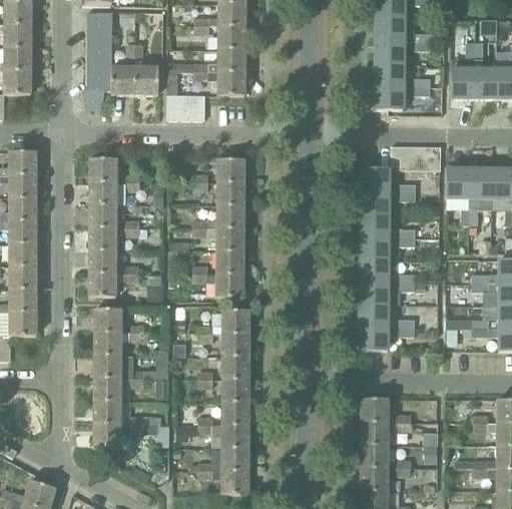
[(376,0),(375,19),(404,19),(405,5),(431,5),(431,0),(376,0)]
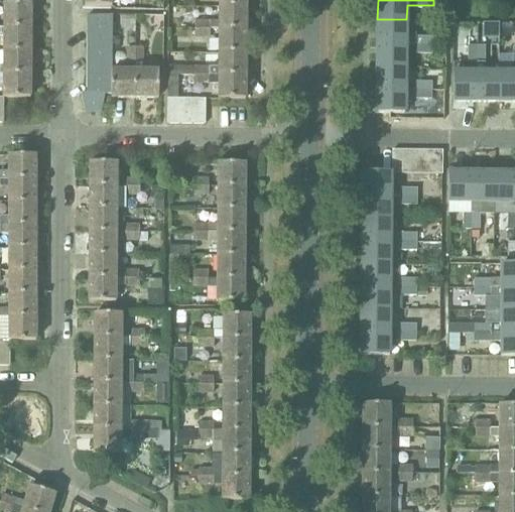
[(5,16),(5,25),(31,25),(31,2),(5,2),(5,16)]
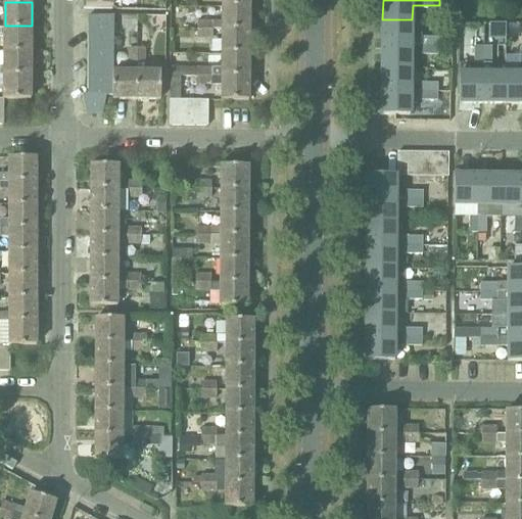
[(198,17),(198,27),(214,27),(223,27),(250,27),(250,4),(223,3),(223,18),(212,18),(212,17),(198,17)]
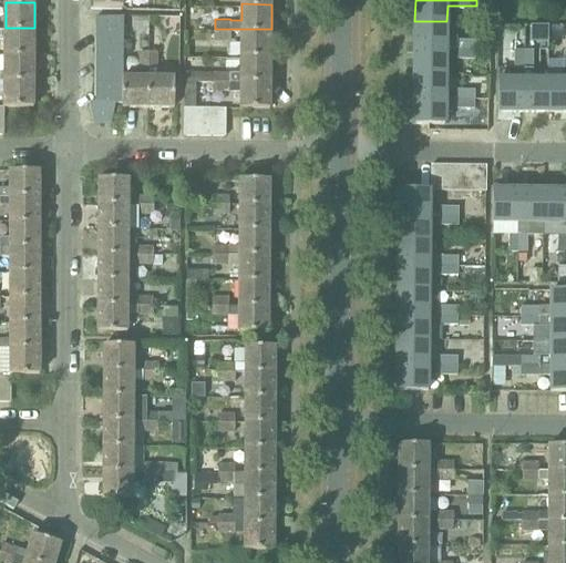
[(111,120),(112,120),(116,101),(123,101),(123,75),(124,75),(124,14),(96,14),(95,99),(90,100),(94,120),(95,120),(111,120)]
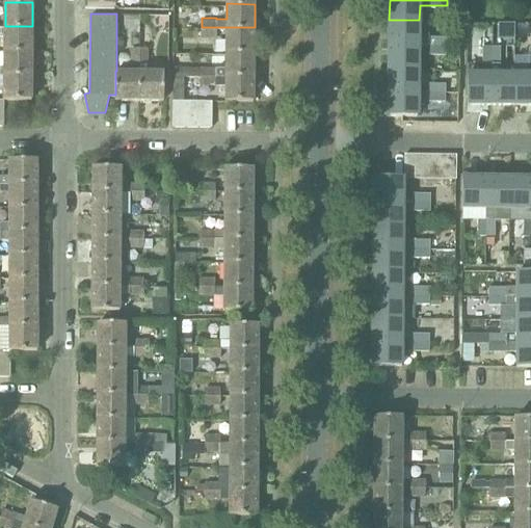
[(389,20),(389,43),(419,44),(428,44),(446,44),(446,35),(428,34),(428,32),(419,32),(419,20),(389,20)]
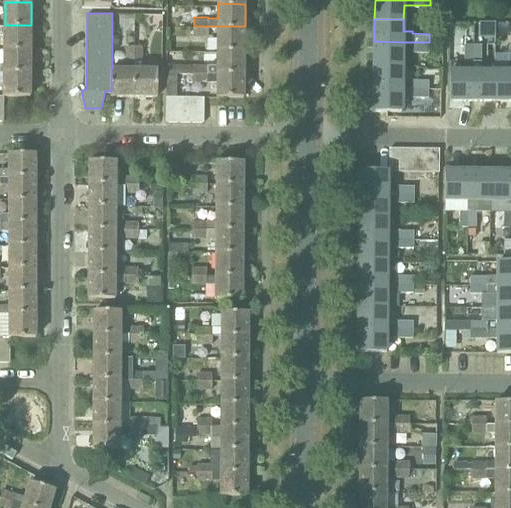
[(496,35),(496,21),(480,21),(480,35),(496,35)]
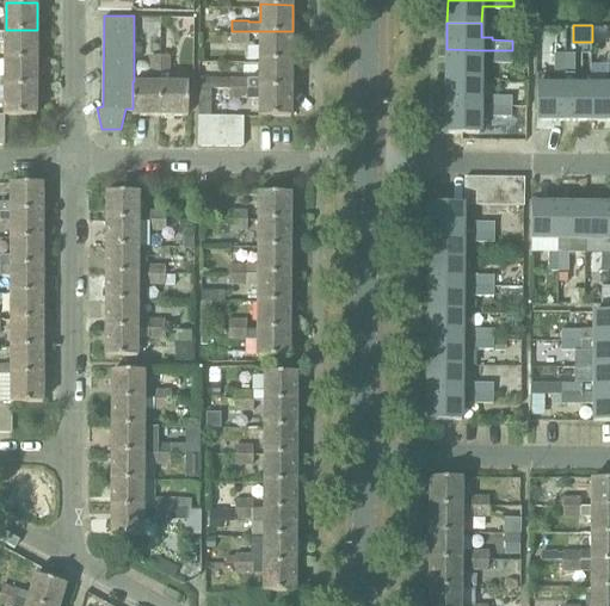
[(0,41),(5,41),(5,57),(37,57),(37,30),(6,30),(0,29),(0,41)]
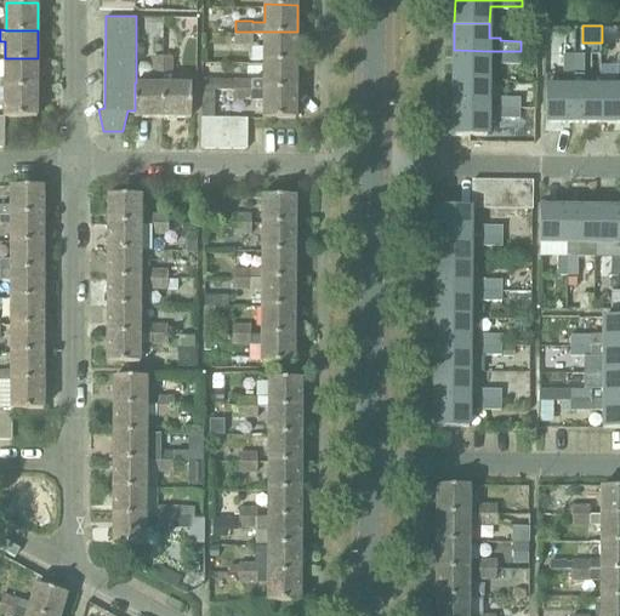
[(254,32),(235,32),(235,43),(254,43),(254,32)]
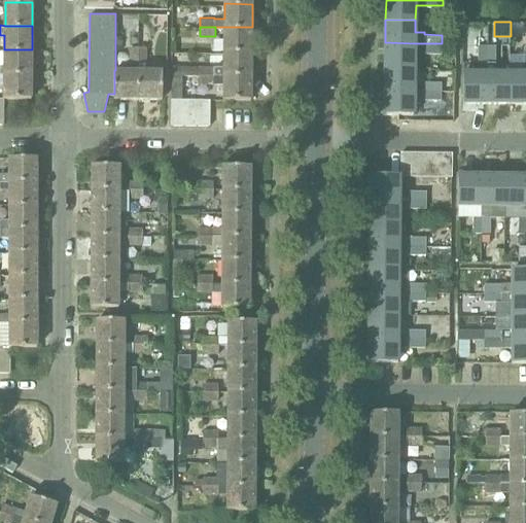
[(224,27),(224,50),(251,50),(252,27),(224,27)]
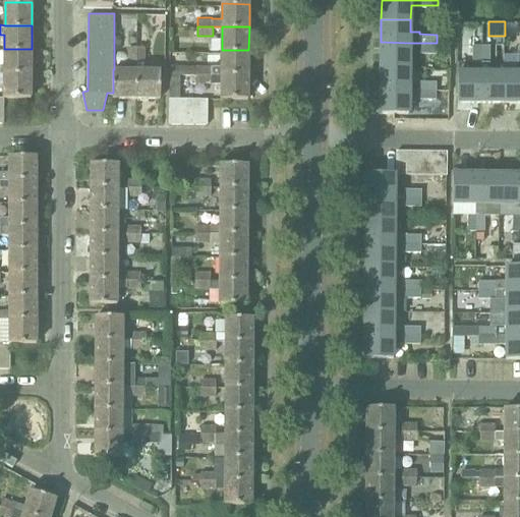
[(381,42),(381,65),(410,65),(410,43),(381,42)]
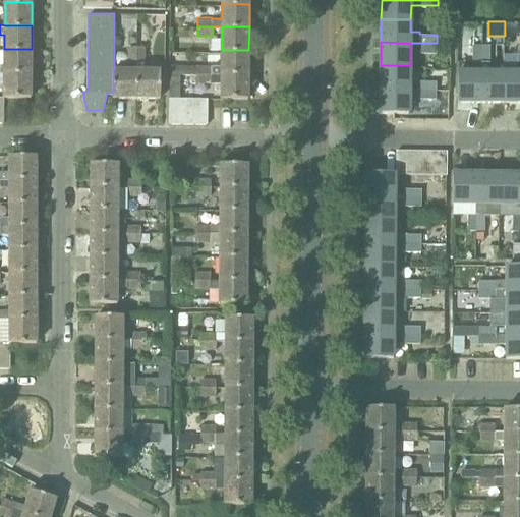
[(437,43),(419,43),(419,51),(437,51),(437,43)]
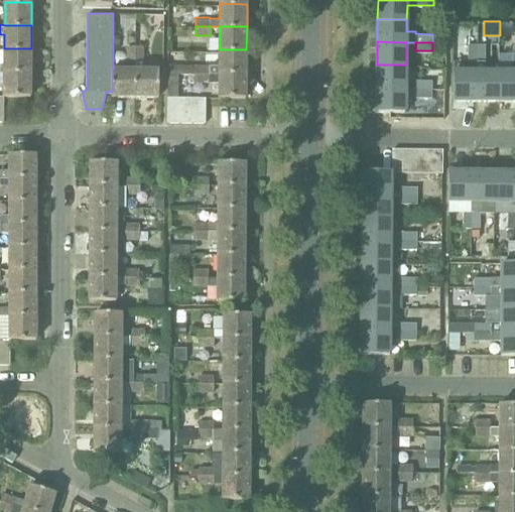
[(469,59),(469,60),(477,60),(477,59),(477,43),(469,43),(469,59)]
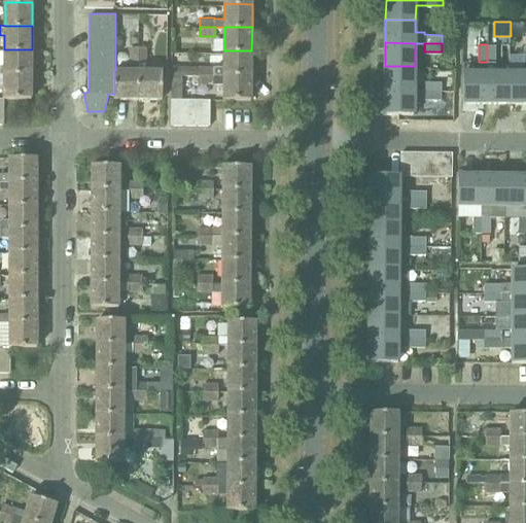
[(487,62),(495,62),(496,62),(496,44),(487,44),(487,61),(487,62)]
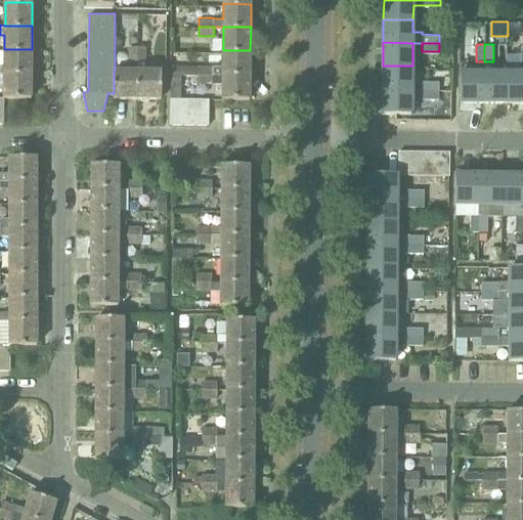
[(508,71),(508,100),(522,100),(522,44),(522,71),(508,71)]
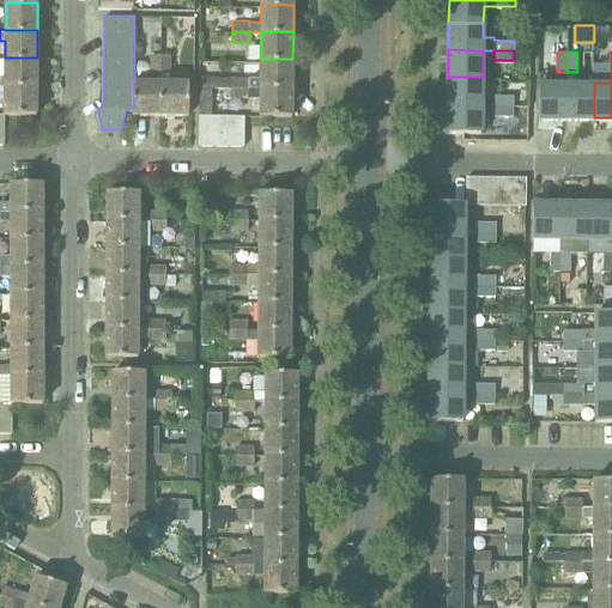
[(162,54),(162,70),(171,70),(171,53),(162,54)]
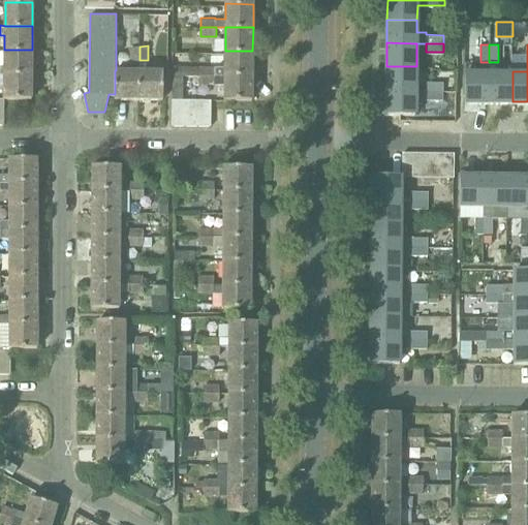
[(130,60),(140,60),(140,47),(130,47),(130,60)]
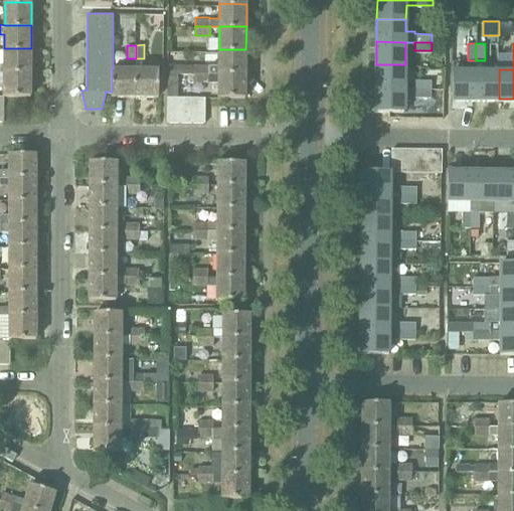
[(0,61),(0,70),(31,71),(31,48),(4,48),(4,62),(0,61)]
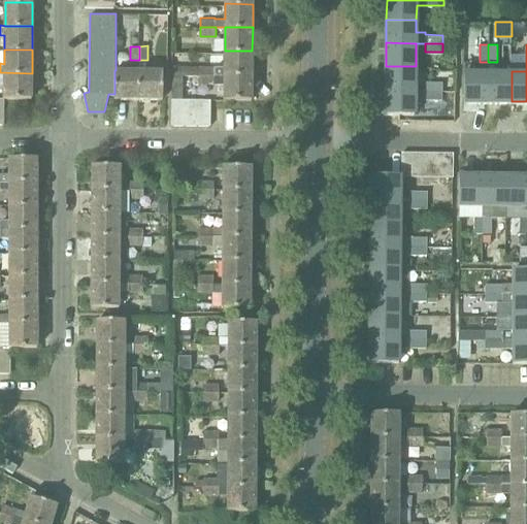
[(172,65),(172,74),(199,74),(252,74),(252,51),(225,51),(225,65),(188,65),(172,65)]
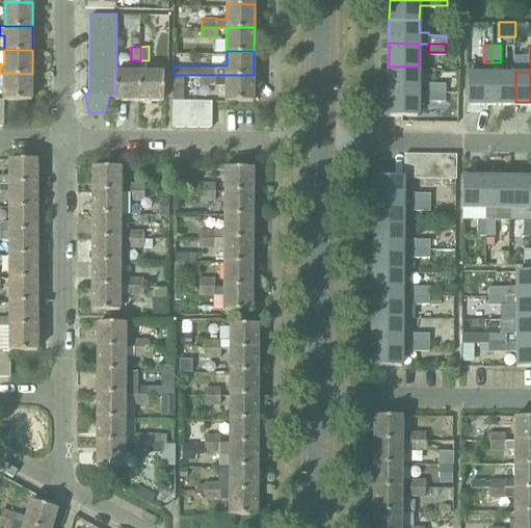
[(468,72),(468,102),(492,102),(492,72),(492,62),(483,62),(483,72),(472,72),(468,72)]
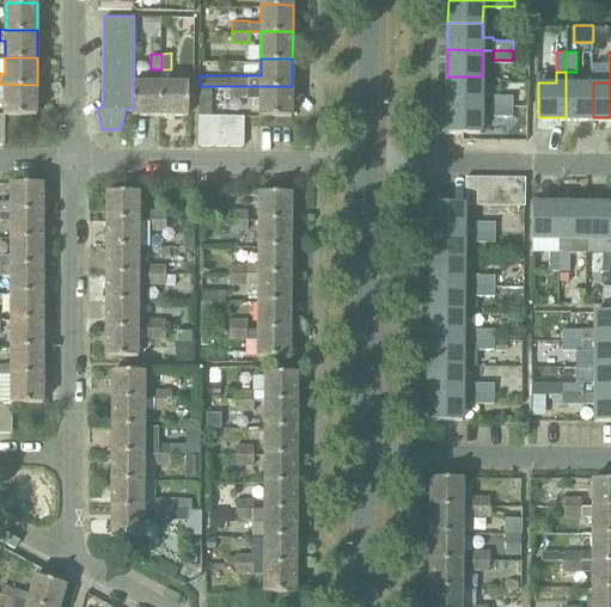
[(566,83),(566,117),(593,117),(593,83),(575,83),(575,72),(566,72),(566,83)]
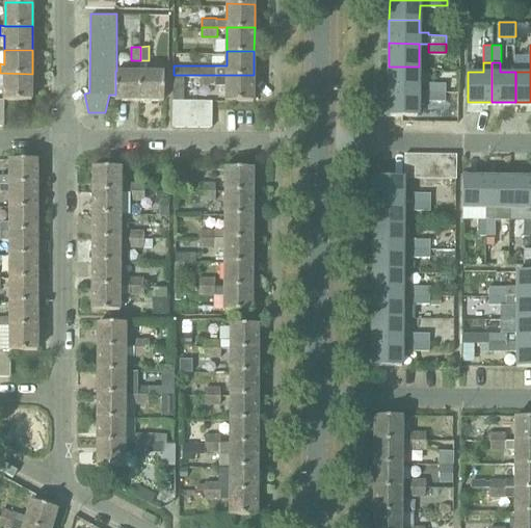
[(389,67),(389,89),(419,89),(419,67),(389,67)]
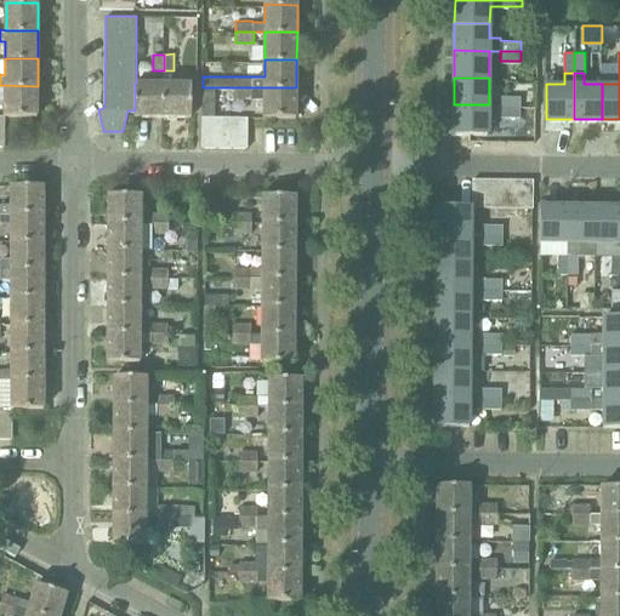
[(135,110),(135,114),(163,115),(164,83),(136,83),(135,83),(135,110)]
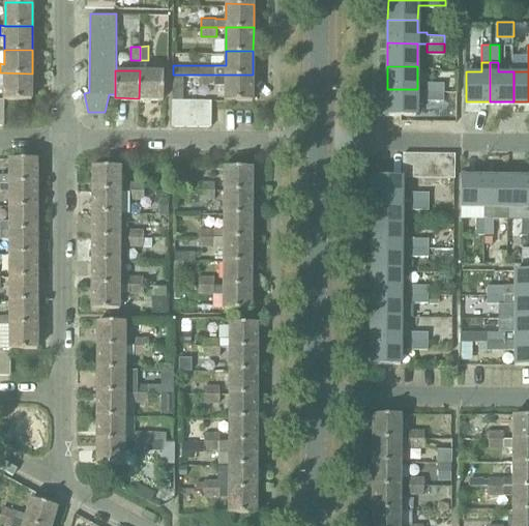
[(140,70),(139,98),(164,98),(164,70),(140,70)]
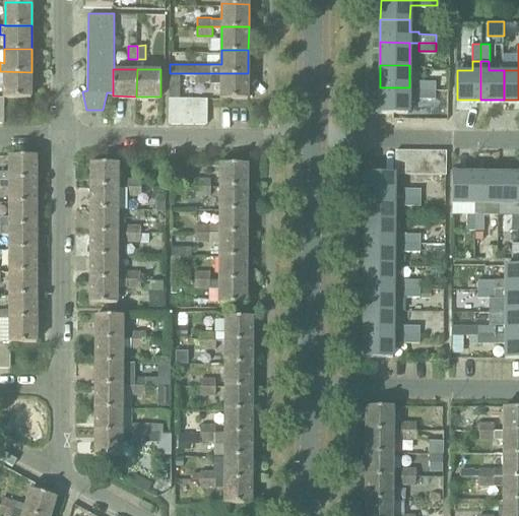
[(0,71),(0,80),(4,81),(4,95),(31,95),(31,72),(0,71)]
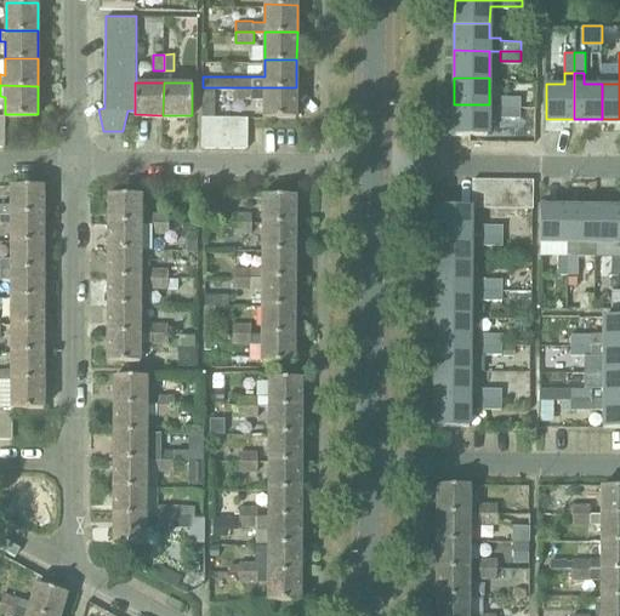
[(234,87),(234,98),(263,98),(263,115),(296,117),(296,87),(234,87)]
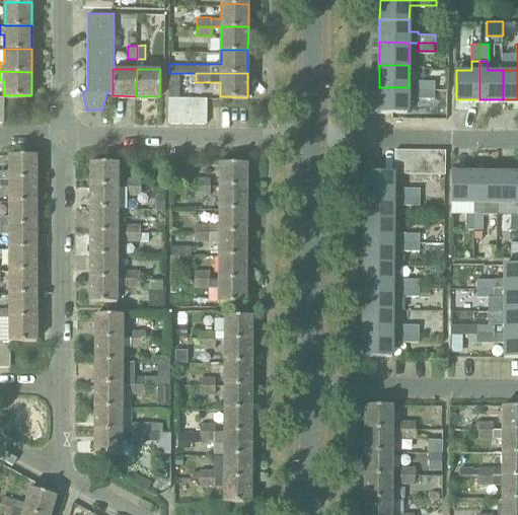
[(417,79),(417,87),(435,88),(435,79),(417,79)]
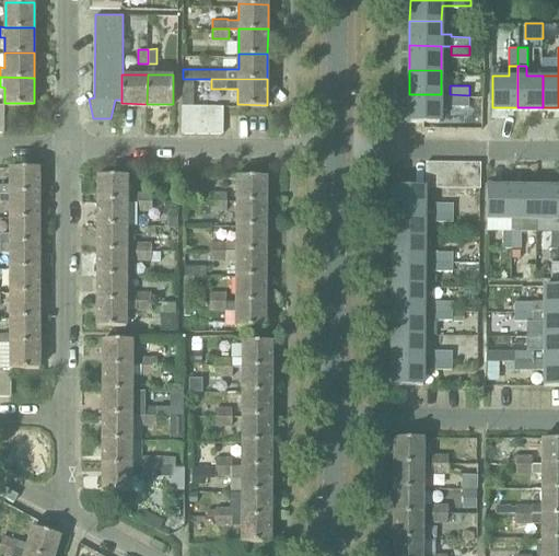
[(409,94),(408,119),(440,119),(440,115),(441,107),(451,107),(451,104),(469,104),(469,95),(450,94),(441,94),(409,94)]
